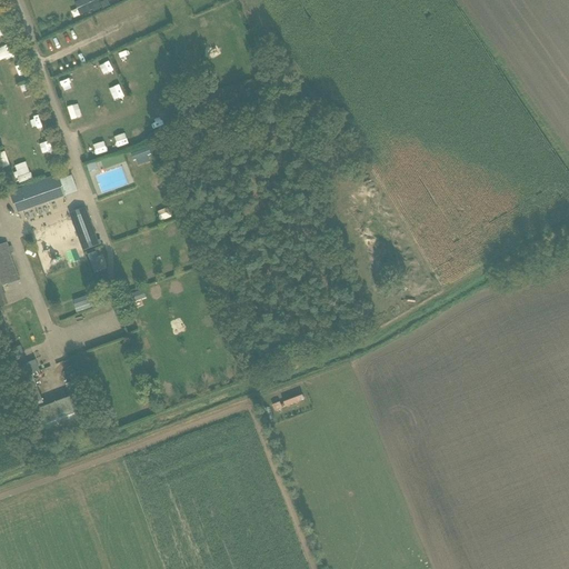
[(90,3),(78,10),(80,16),(93,10),(90,3)]
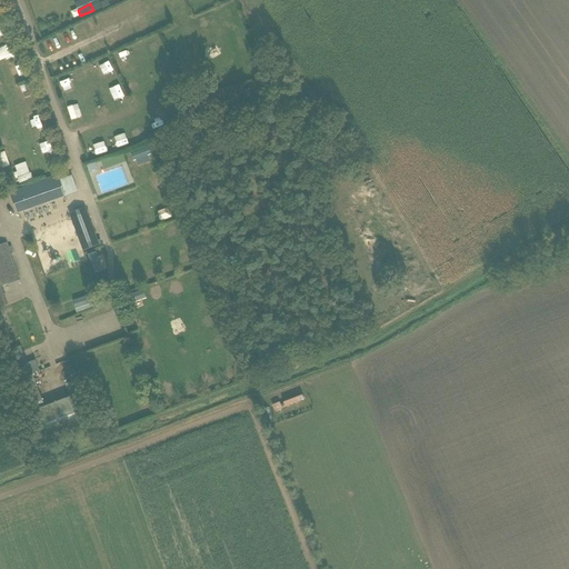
[(122,128),(125,139),(135,137),(132,126),(122,128)]
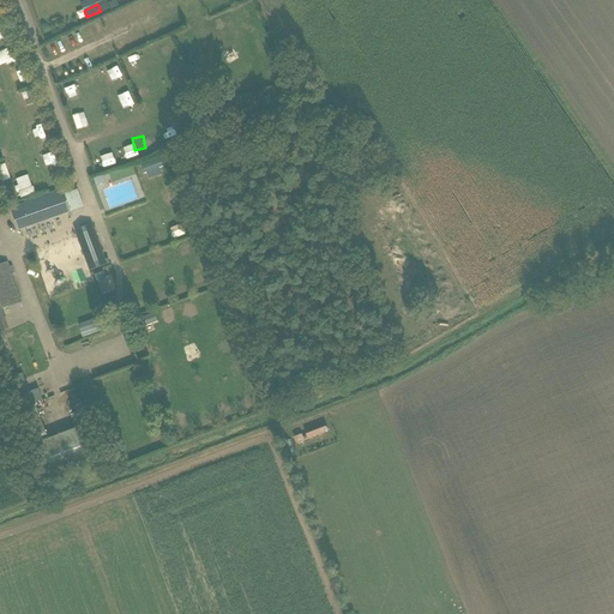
[(330,172),(337,169),(331,152),(324,155),(330,172)]
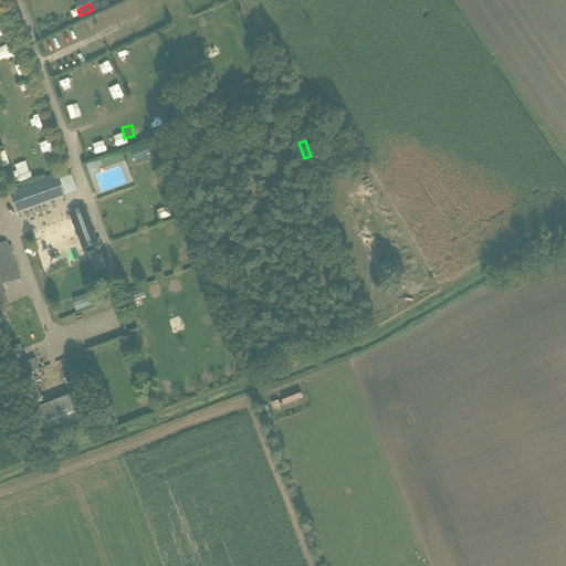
[(149,147),(130,152),(134,165),(153,160),(149,147)]
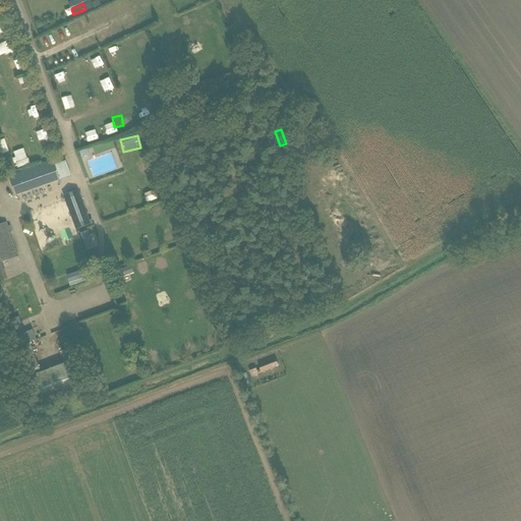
[(81,158),(90,156),(88,150),(79,152),(81,158)]
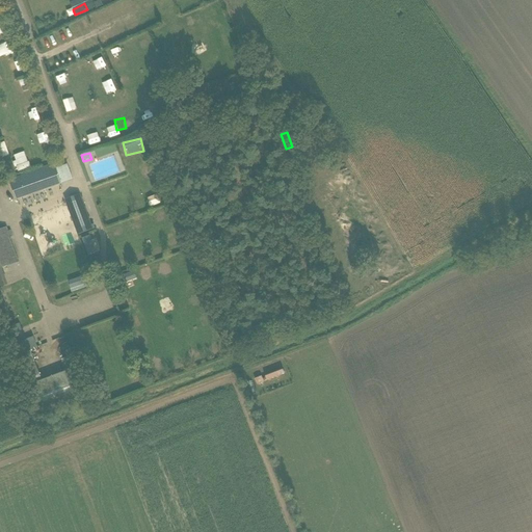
[(23,156),(11,159),(15,171),(26,168),(23,156)]
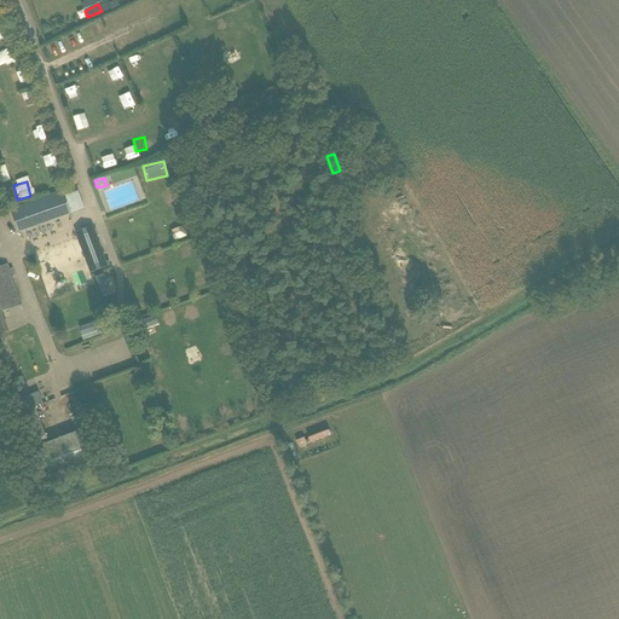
[(70,214),(62,191),(10,210),(18,233),(70,214)]
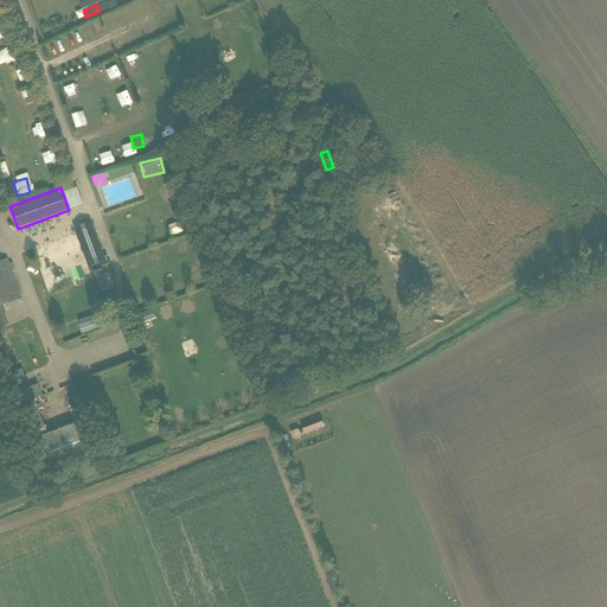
[(89,268),(108,261),(107,256),(104,256),(91,222),(75,228),(89,268)]
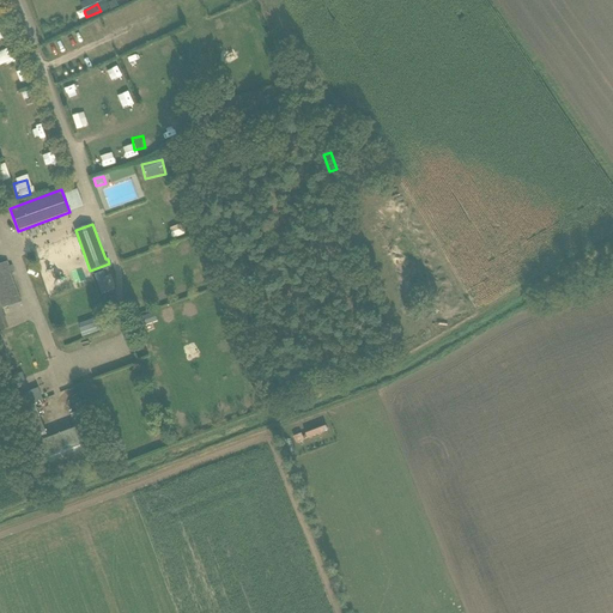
[(144,272),(140,260),(128,263),(132,275),(144,272)]
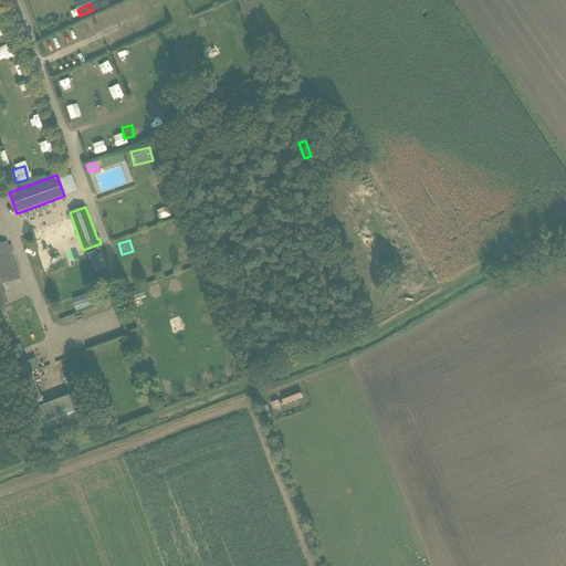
[(0,286),(19,280),(9,253),(13,252),(11,245),(8,247),(7,242),(0,244),(0,286)]
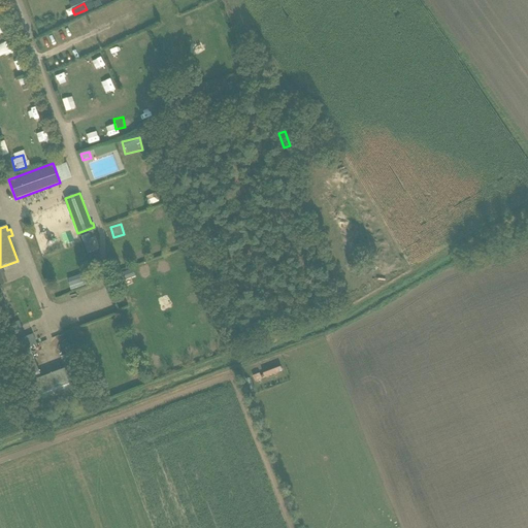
[(83,236),(88,257),(99,254),(94,233),(83,236)]
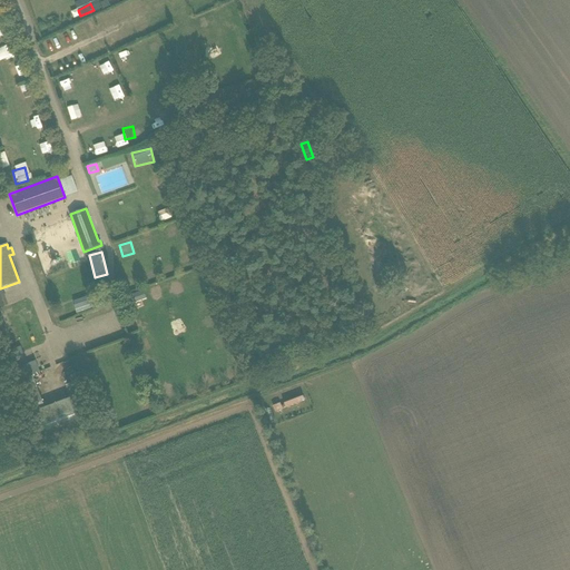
[(77,313),(94,308),(91,296),(74,300),(77,313)]
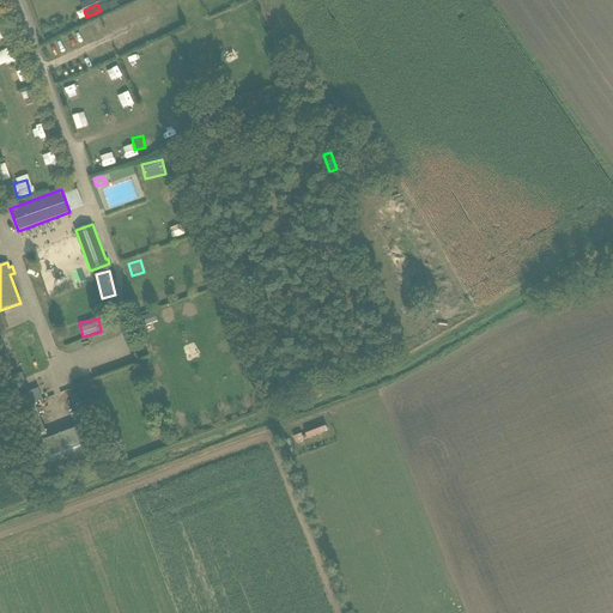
[(218,340),(228,337),(224,325),(214,328),(218,340)]
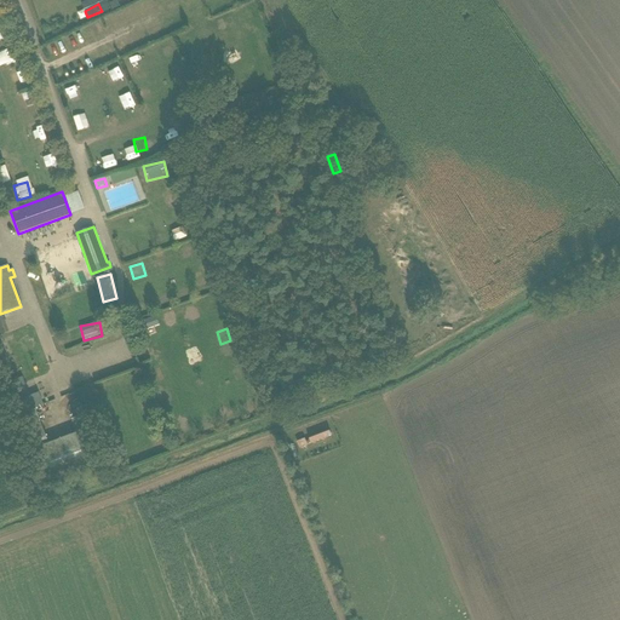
[(10,383),(15,396),(28,391),(23,378),(10,383)]
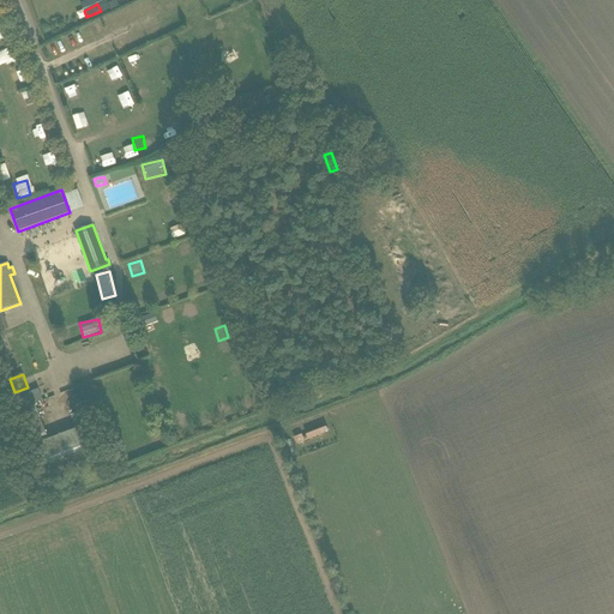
[(38,390),(11,401),(14,411),(42,401),(38,390)]
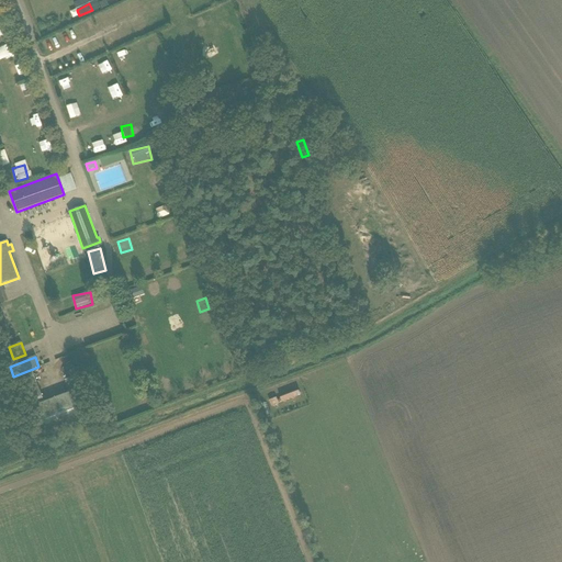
[(298,390),(279,396),(281,402),(300,395),(298,390)]
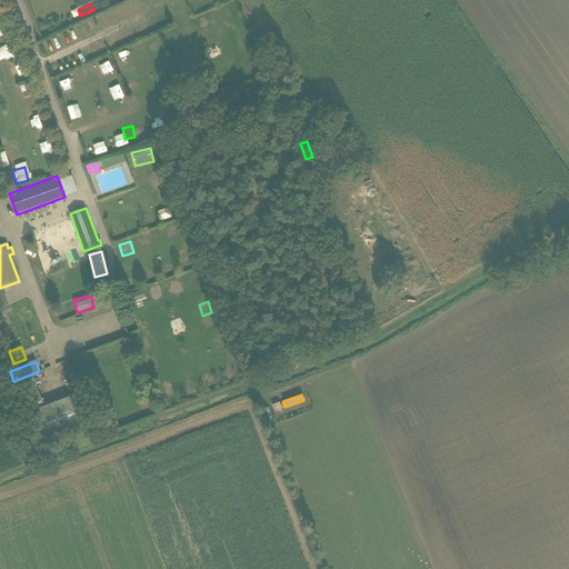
[(32,415),(45,448),(87,431),(73,398),(32,415)]
